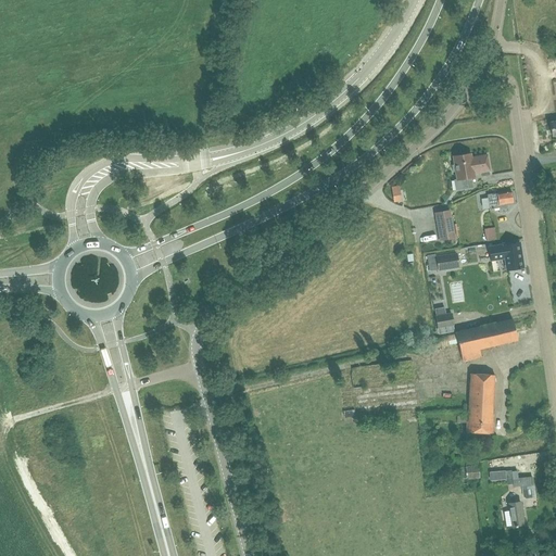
[(454,165),(452,165),(453,173),(456,172),(457,180),(460,179),(462,189),(472,188),(471,178),(475,177),(475,174),(490,171),(488,155),(471,158),(471,154),(453,156),(454,165)]
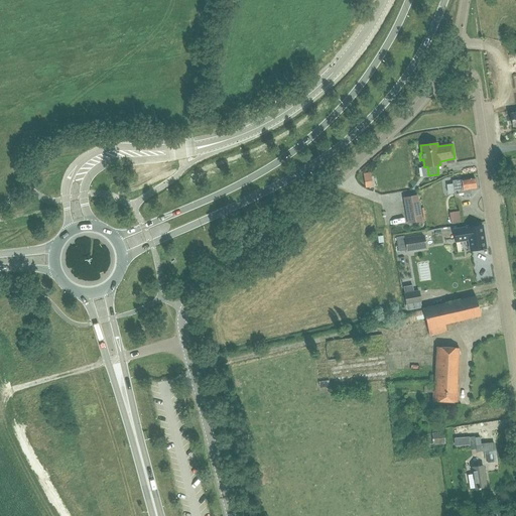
[(373,186),(371,172),(362,173),(364,188),(373,186)]
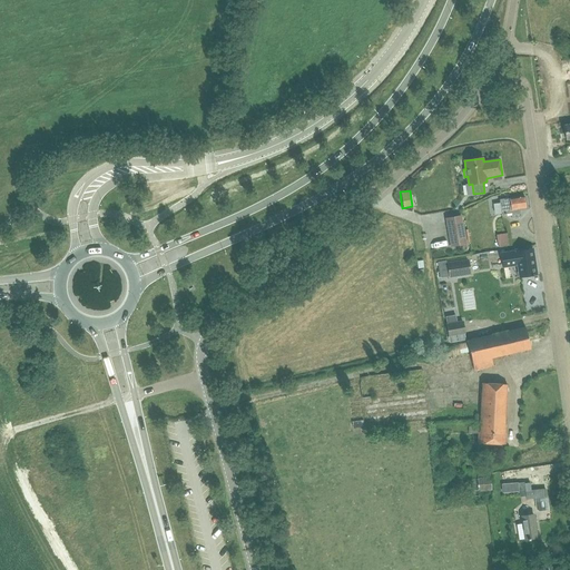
[(501,215),(507,214),(518,213),(518,209),(527,208),(524,196),(503,199),(504,204),(502,204),(503,208),(500,208),(501,215)]
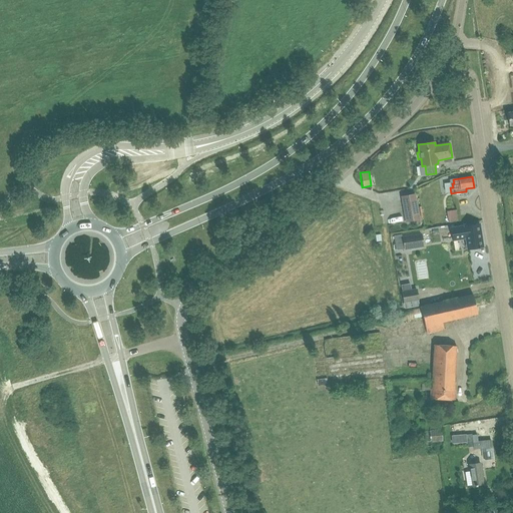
[(405,218),(419,216),(414,191),(401,193),(405,218)]
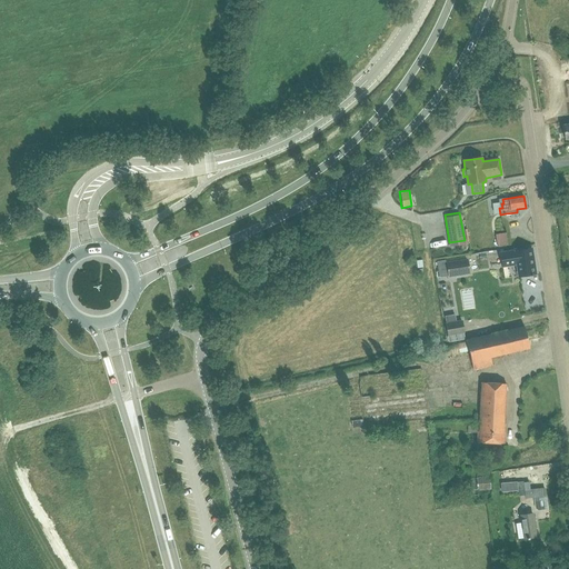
[(506,233),(496,235),(497,247),(507,246),(506,233)]
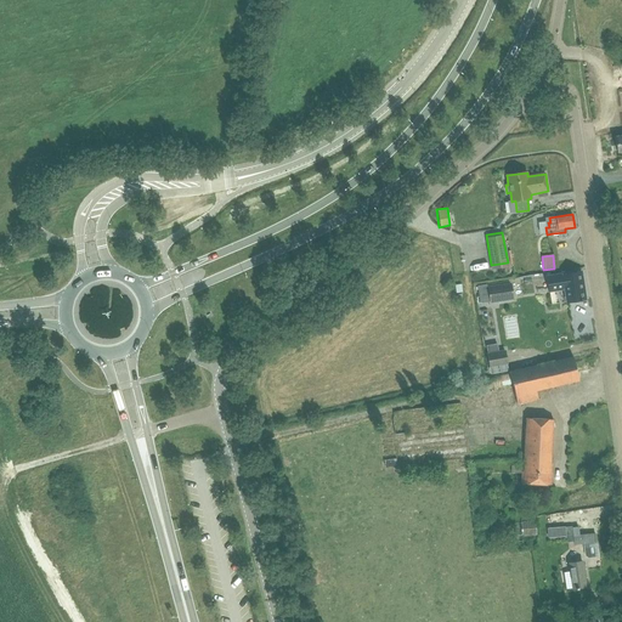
[(581,272),(547,277),(549,292),(565,289),(567,303),(580,300),(580,301),(582,301),(582,300),(586,299),(581,272)]
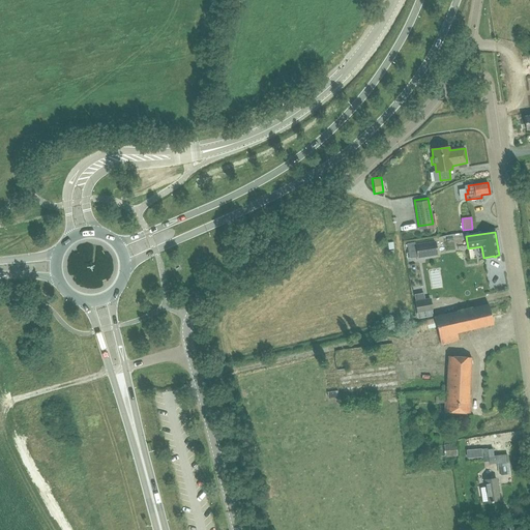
[(410,258),(410,259),(437,254),(435,242),(415,245),(415,242),(408,243),(410,258)]
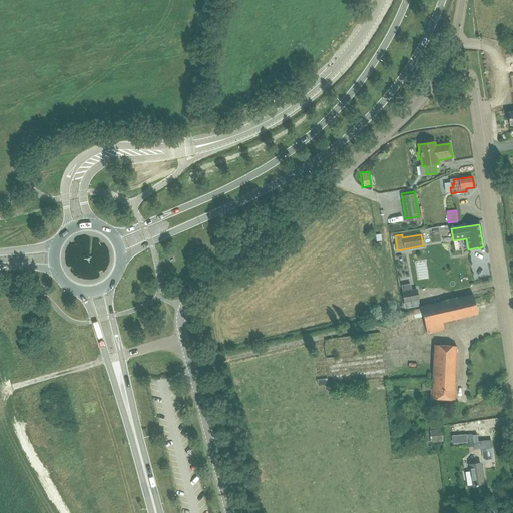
[(417,289),(401,292),(404,307),(415,305),(414,301),(419,301),(417,289)]
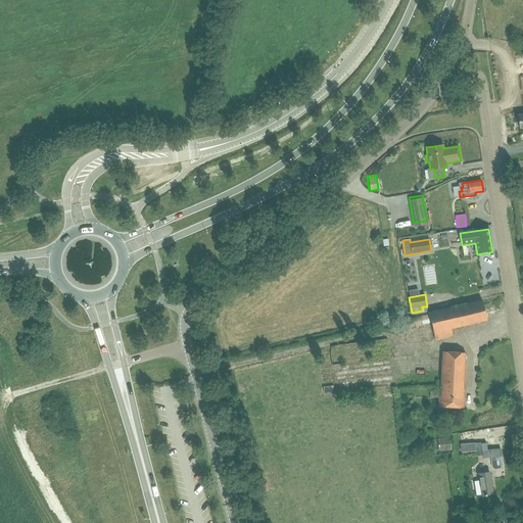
[(435,340),(443,338),(453,336),(452,328),(487,320),(482,299),(428,313),(435,340)]
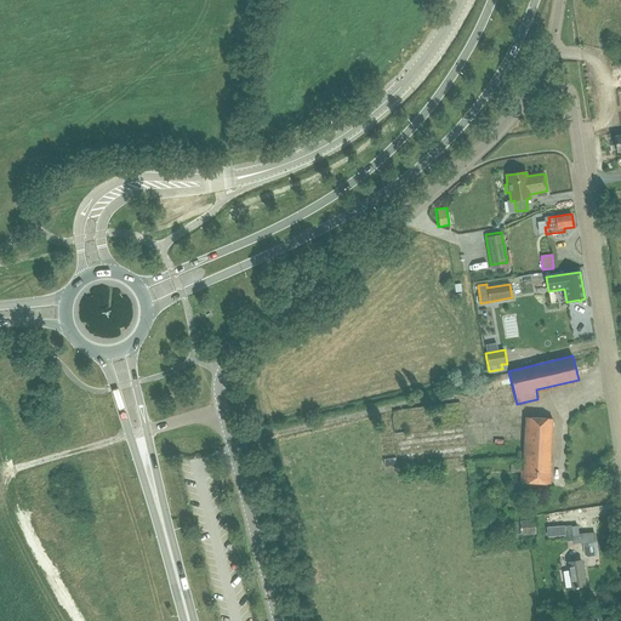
[(506,375),(484,380),(486,388),(508,385),(506,375)]
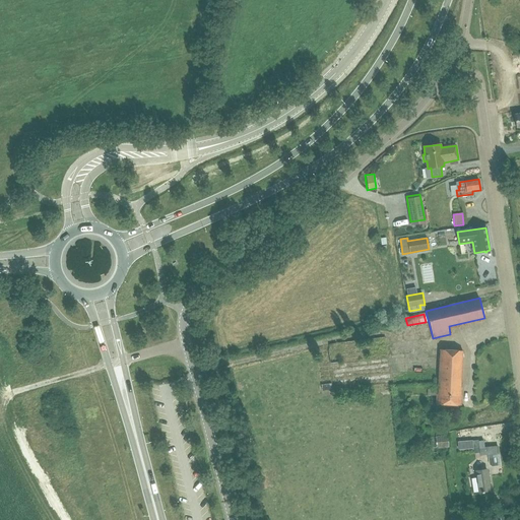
[(437,404),(451,405),(461,405),(461,395),(460,395),(463,350),(441,349),(438,394),(437,394),(437,404)]
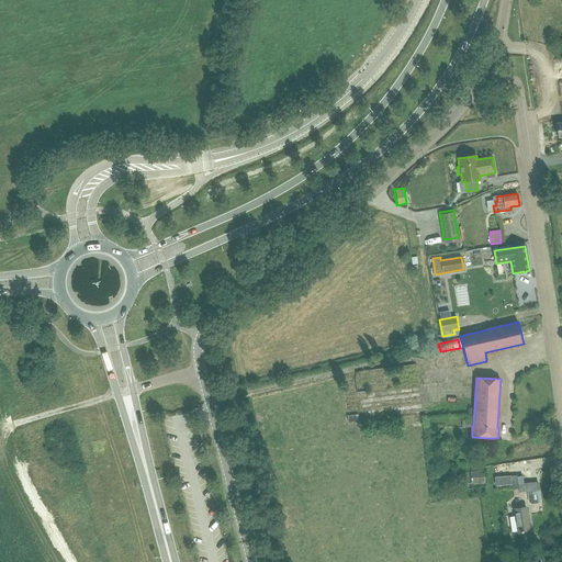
[(472,482),(460,483),(460,490),(472,489),(472,484),(485,484),(484,471),(471,471),(472,482)]
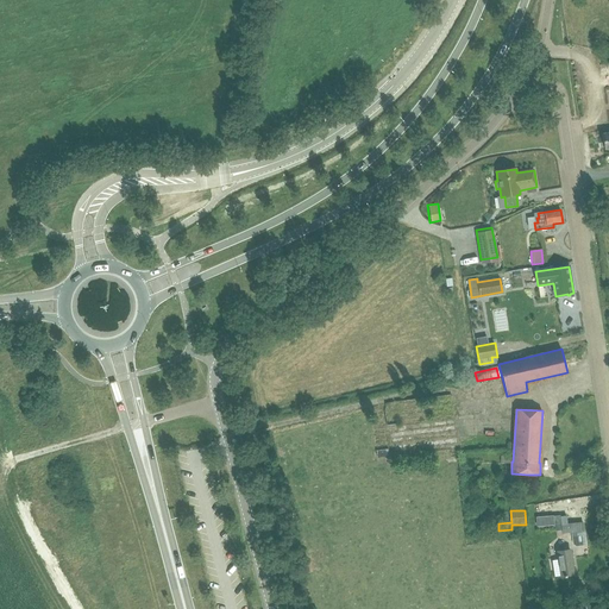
[(532,520),(544,521),(545,513),(533,512),(532,520)]
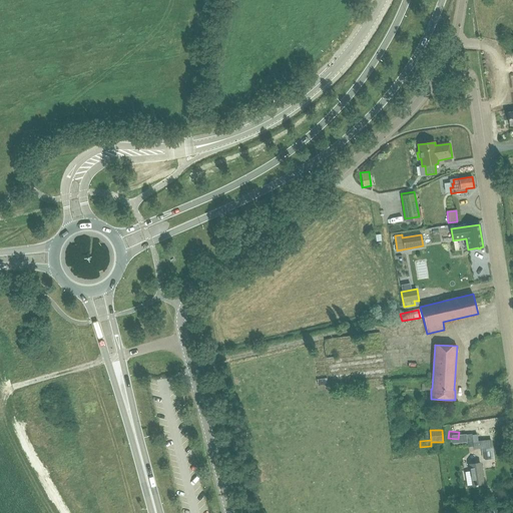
[(472,435),(465,436),(467,448),(474,447),(473,442),(472,435)]
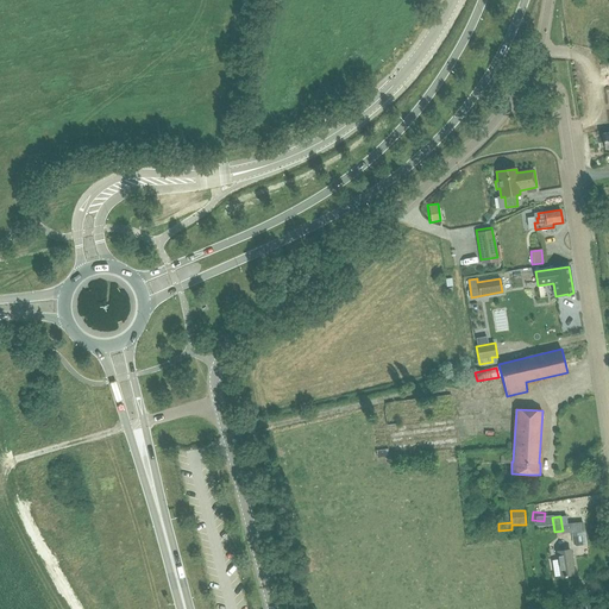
[(571,533),(573,545),(585,544),(583,531),(571,533)]
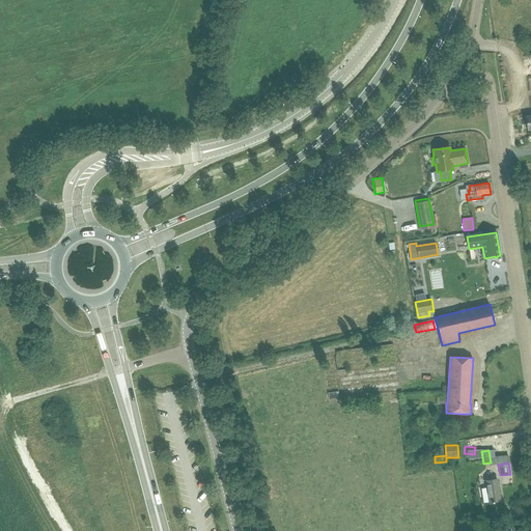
[(490,503),(490,502),(500,501),(497,479),(486,481),(490,503)]
